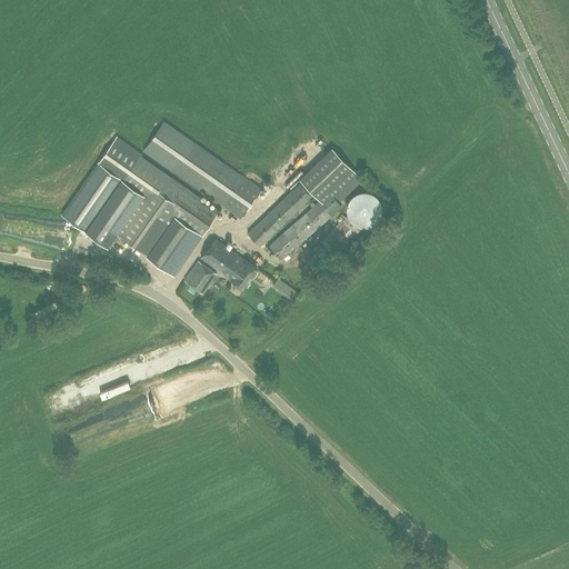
[(240,218),(261,188),(165,119),(143,150),(240,218)]
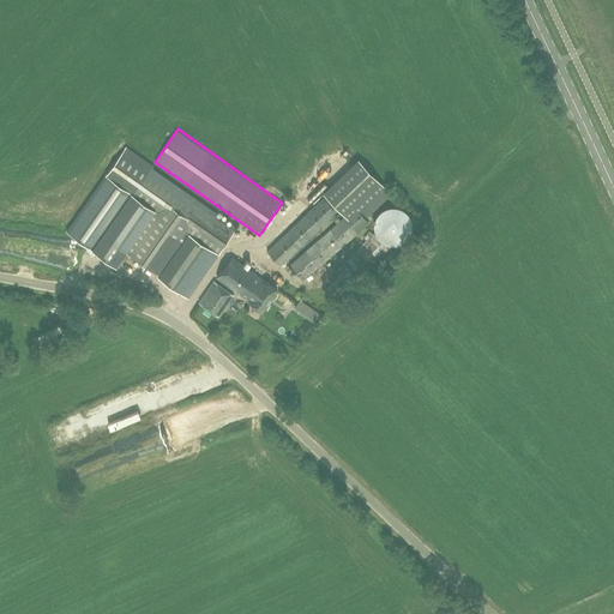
[(152,164),(126,146),(107,174),(106,173),(66,232),(116,266),(127,251),(163,277),(162,278),(187,298),(214,259),(236,227),(152,168),(154,166),(152,164)]
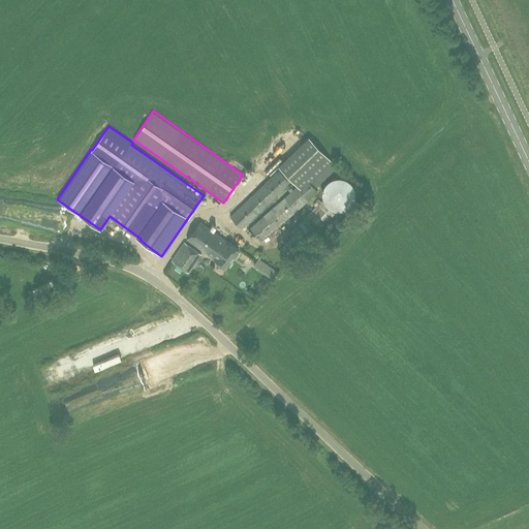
[(261,242),(318,192),(315,189),(338,167),(309,136),(278,166),(298,186),(249,228),(261,242)]
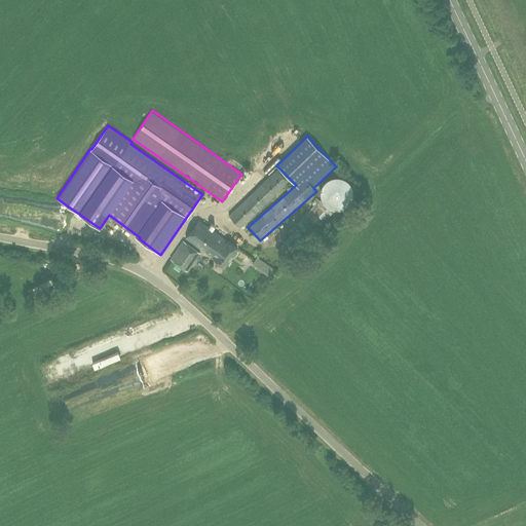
[(276,168),(229,215),(240,227),(276,193),(289,181),(276,168)]
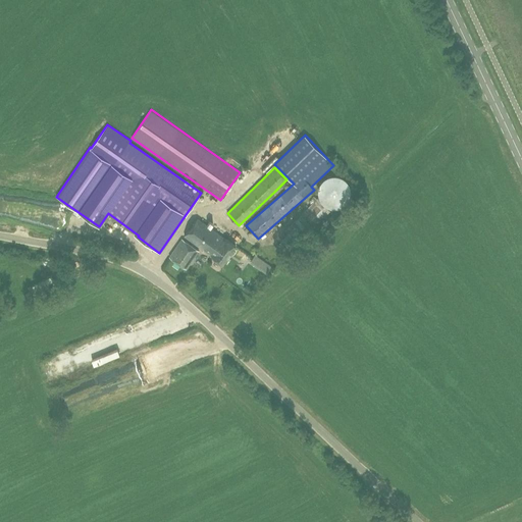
[(330,207),(335,206),(342,204),(346,201),(349,196),(349,193),(349,188),(347,181),(344,177),(340,175),(334,174),(328,174),(324,176),(320,180),(318,184),(317,188),(317,192),(318,197),(321,202),(325,205),(330,207)]
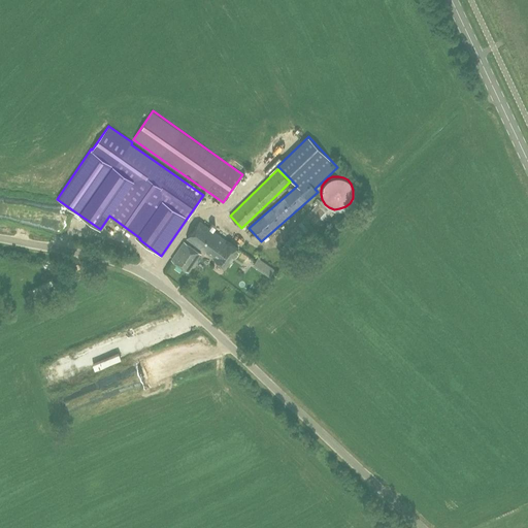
[(334,213),(321,200),(301,220),(288,234),(291,238),(281,248),(291,258),(303,245),(334,213)]
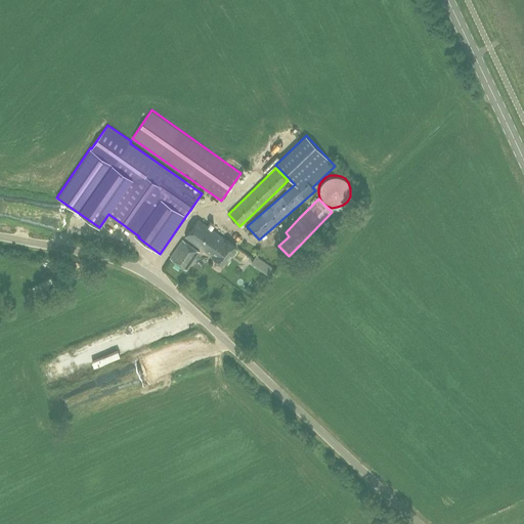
[(224,266),(237,248),(198,218),(184,237),(211,257),(212,256),(224,266)]
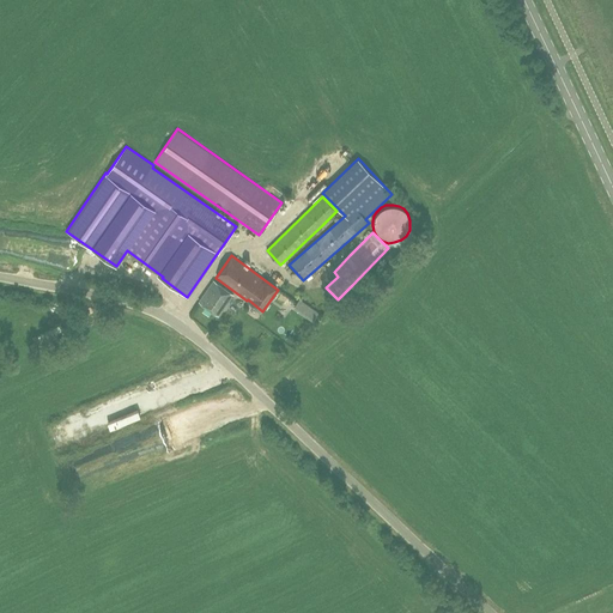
[(218,316),(234,295),(213,280),(199,303),(218,316)]
